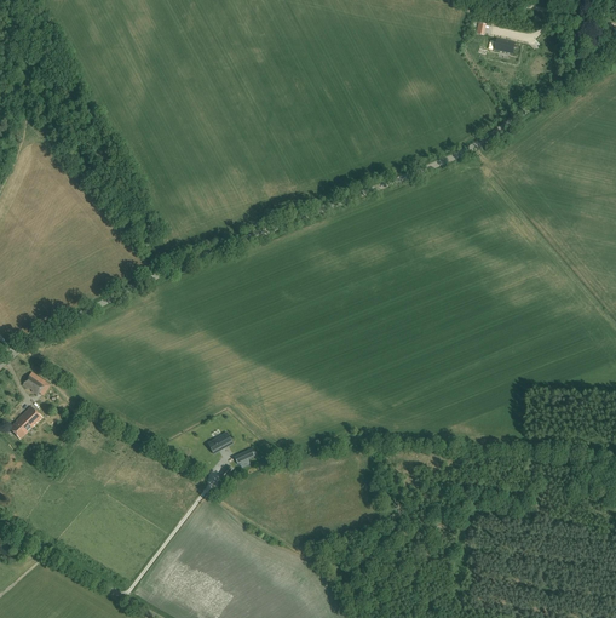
[(491,47),(510,51),(512,41),(494,36),(491,47)]
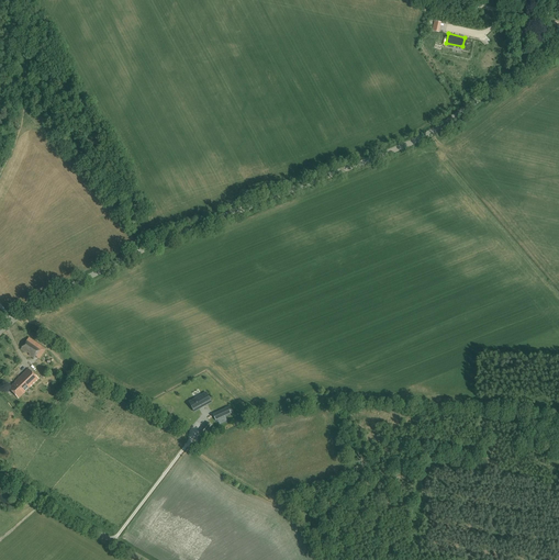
[(32,355),(36,357),(43,347),(25,335),(18,347),(31,356),(32,355)]
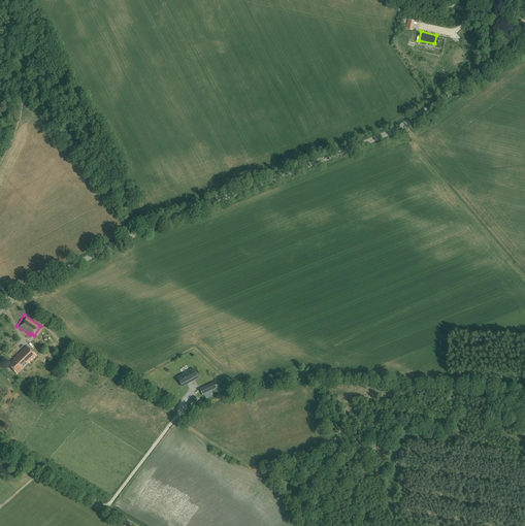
[(40,351),(47,347),(43,341),(37,346),(40,351)]
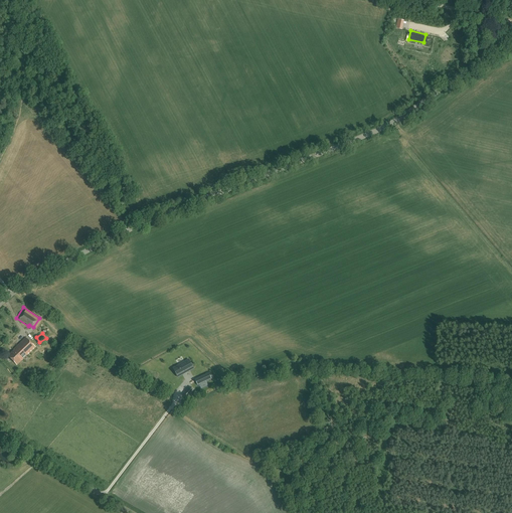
[(19,358),(32,345),(23,336),(11,347),(11,348),(5,354),(14,362),(18,358),(19,358)]
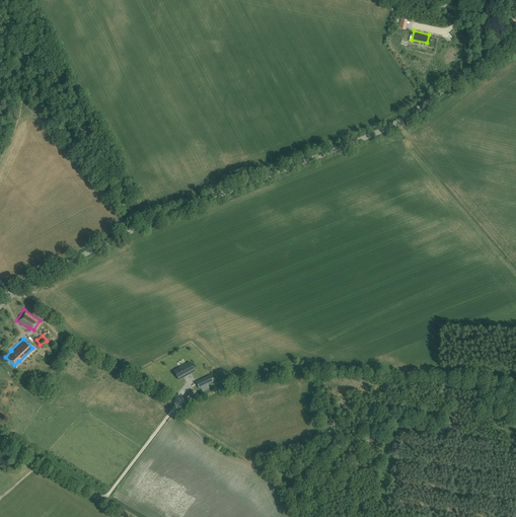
[(187,361),(171,369),(175,378),(192,369),(187,361)]
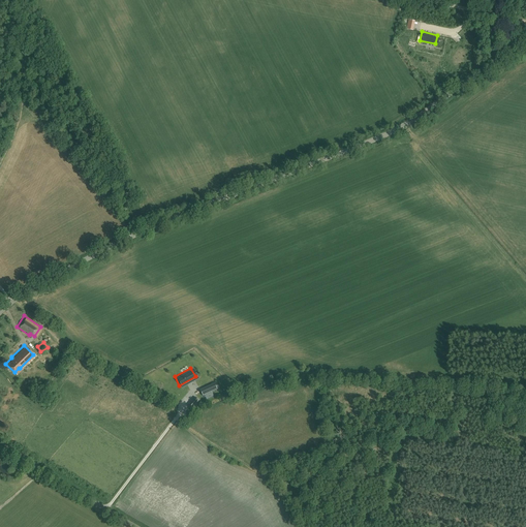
[(197,388),(196,388),(199,394),(214,388),(211,381),(197,388)]
